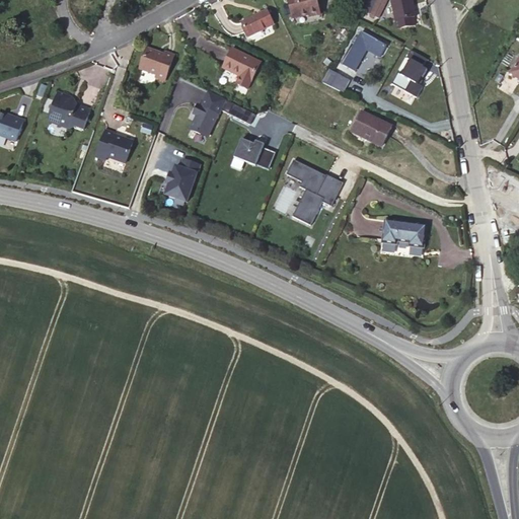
[(321,10),(318,0),(290,0),(295,16),(310,13),(321,10)]
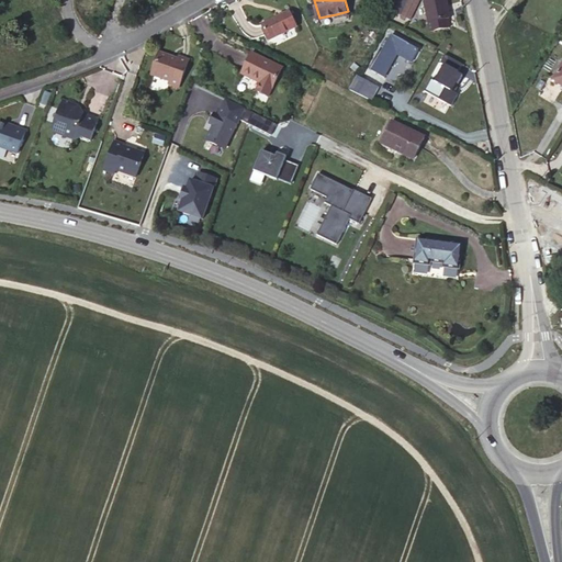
[(413,19),(423,1),(420,0),(413,0),(405,15),(413,19)]
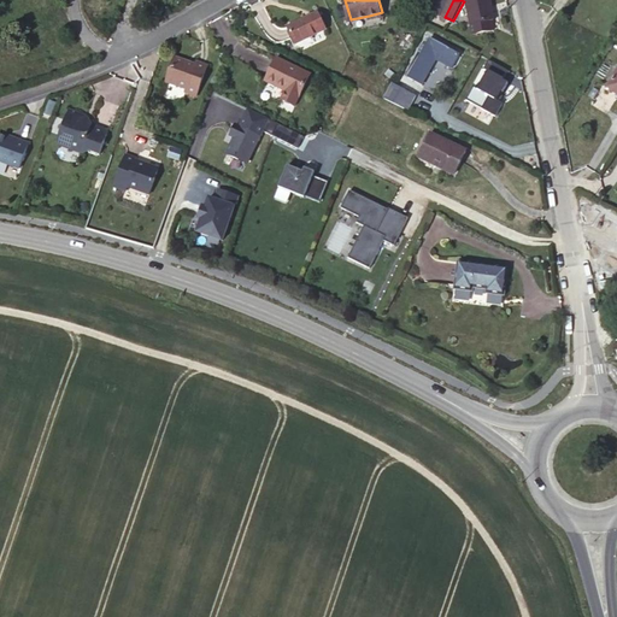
[(493,4),(492,0),(466,0),(474,33),(498,28),(495,18),(493,19),(489,4),(493,4)]
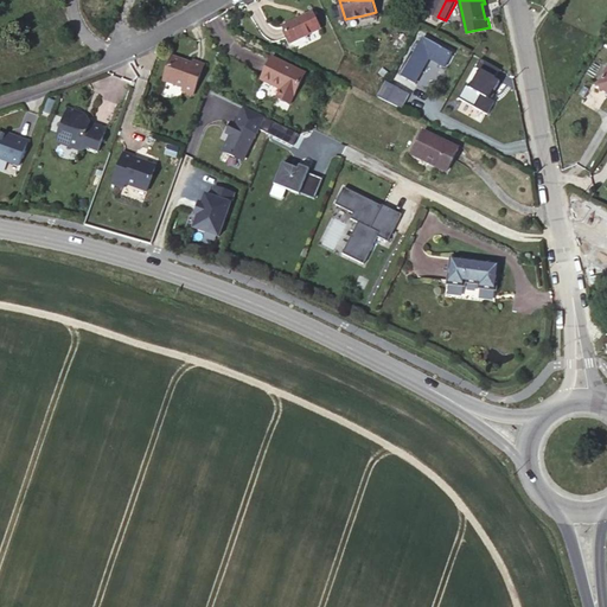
[(323,27),(315,11),(285,25),(293,42),(323,27)]
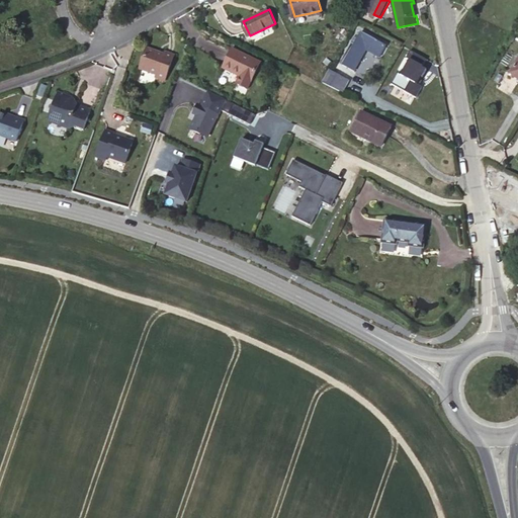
[(380,57),(387,45),(362,30),(358,38),(355,36),(352,42),(355,44),(344,64),(356,71),(368,50),(380,57)]
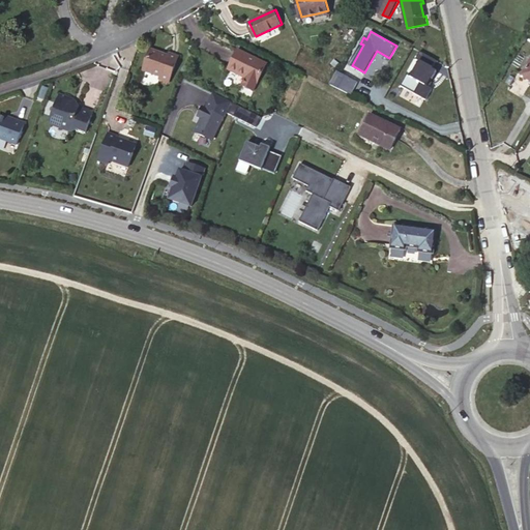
[(170,82),(179,55),(170,52),(169,54),(151,48),(143,68),(160,76),(159,78),(170,82)]
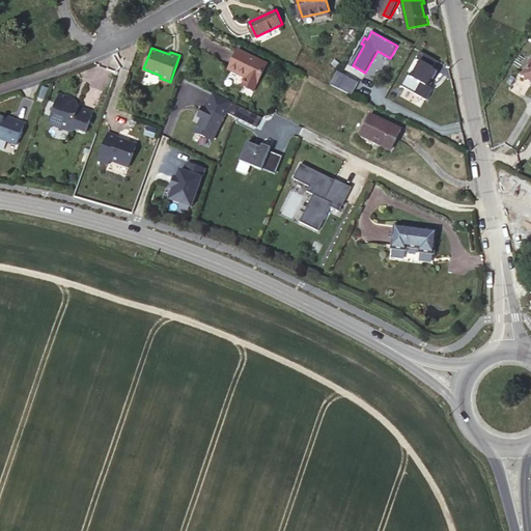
[(256,93),(270,64),(240,51),(230,71),(248,79),(244,87),(256,93)]
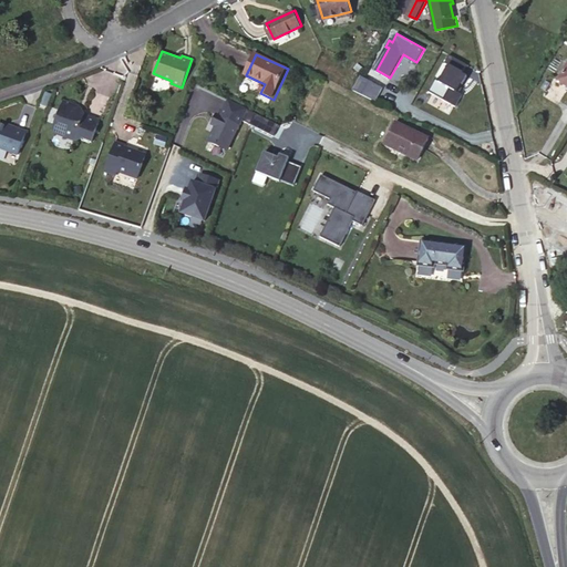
[(455,105),(468,76),(462,74),(467,64),(450,57),(432,95),(455,105)]
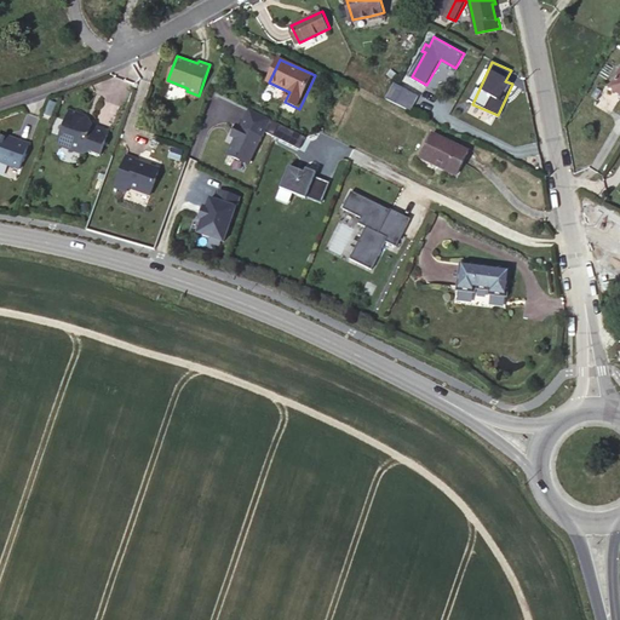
[(619,68),(609,87),(619,92),(619,68)]
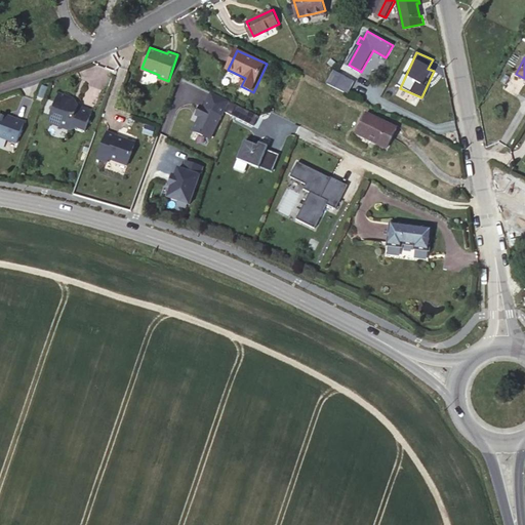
[(355,81),(334,70),(327,82),(349,93),(355,81)]
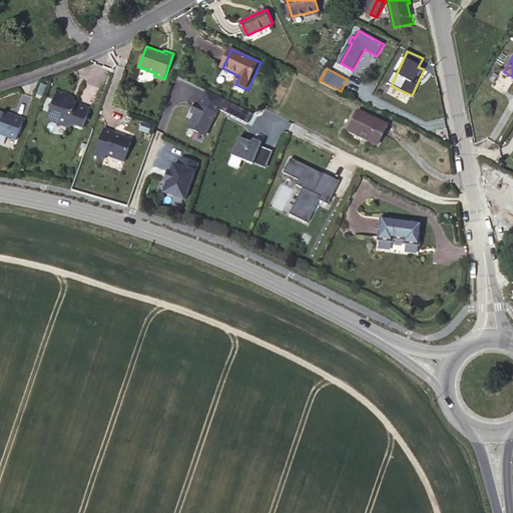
[(512,76),(504,72),(503,75),(512,80),(512,76)]
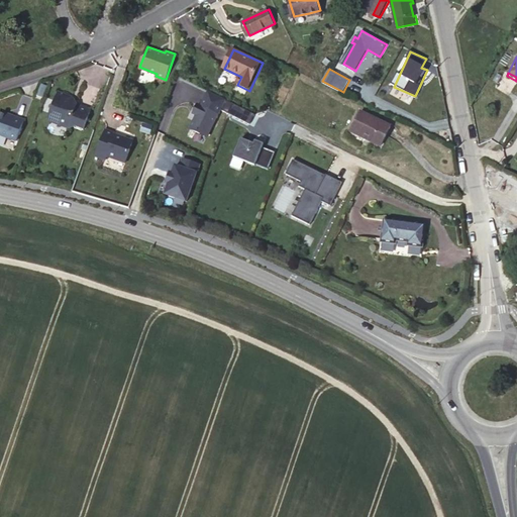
[(85,129),(91,109),(70,103),(72,97),(58,93),(48,119),(50,123),(70,129),(71,125),(85,129)]
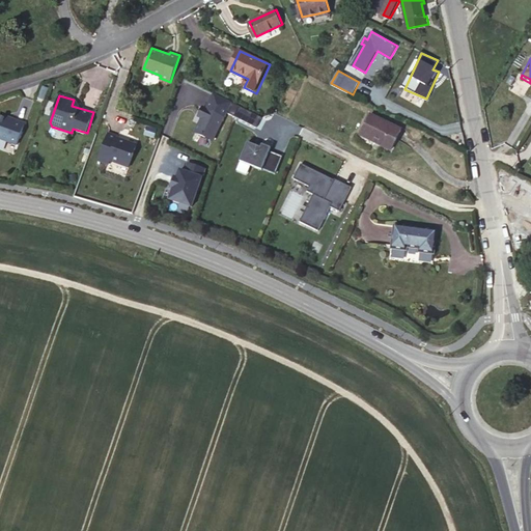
[(193,136),(215,144),(225,116),(203,108),(193,136)]
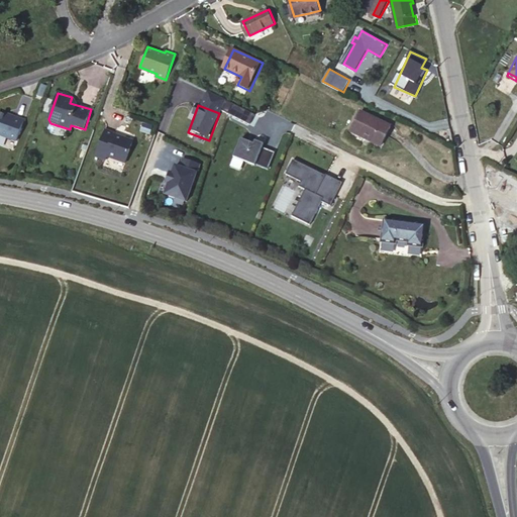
[(391,125),(362,110),(351,130),(381,145),(391,125)]
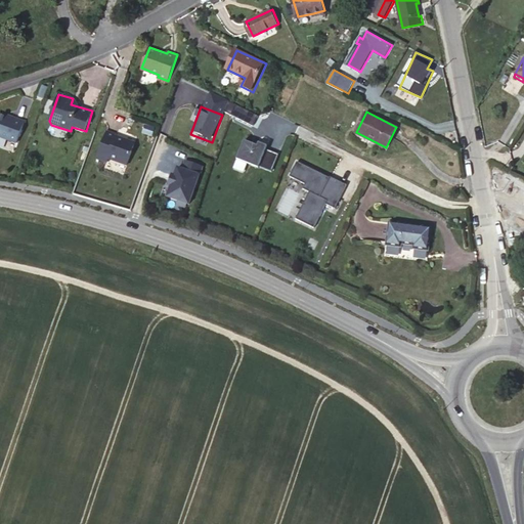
[(0,138),(14,144),(23,123),(12,119),(11,122),(5,120),(0,117),(0,138)]
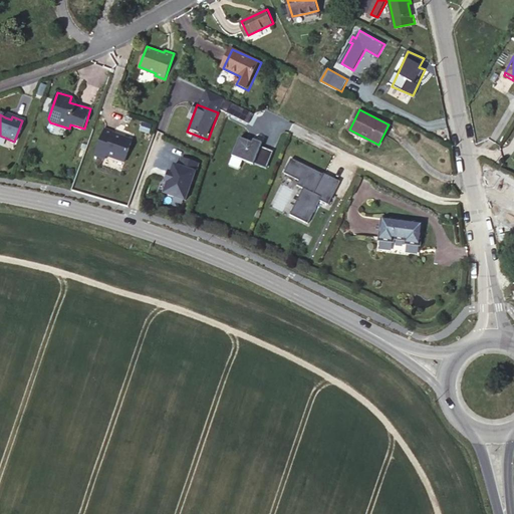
[(233,170),(250,136),(232,126),(215,161),(233,170)]
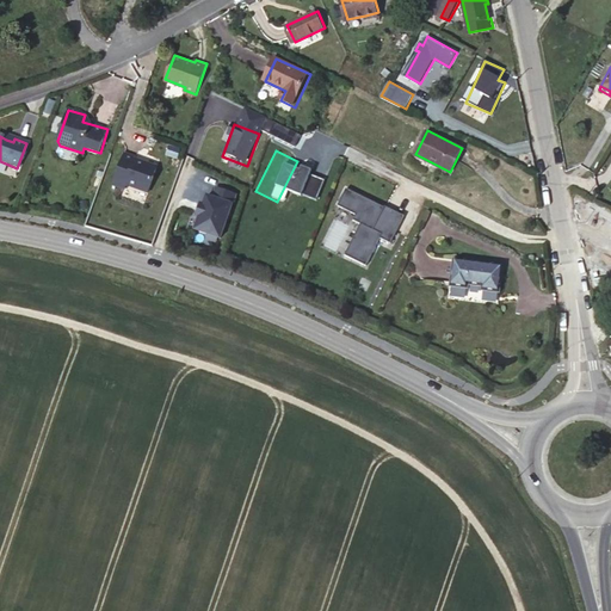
[(149,191),(159,166),(137,158),(137,156),(127,152),(115,183),(127,187),(128,183),(149,191)]
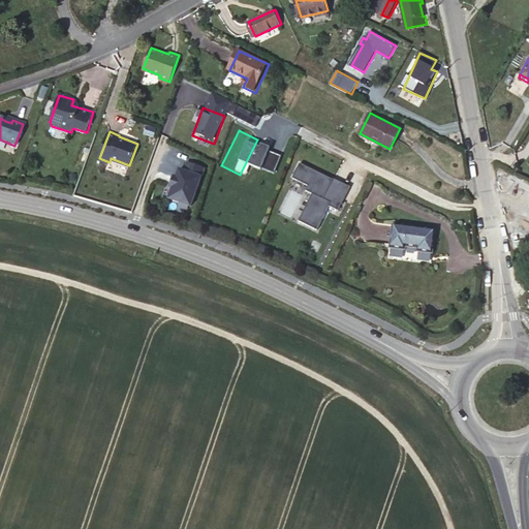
[(191,211),(207,168),(182,160),(167,203),(191,211)]
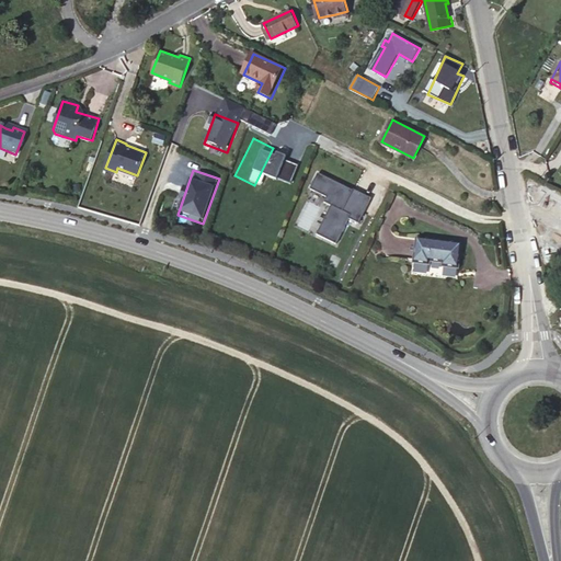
[(358,225),(371,197),(317,172),(308,191),(332,202),(317,236),(338,245),(350,220),(358,225)]
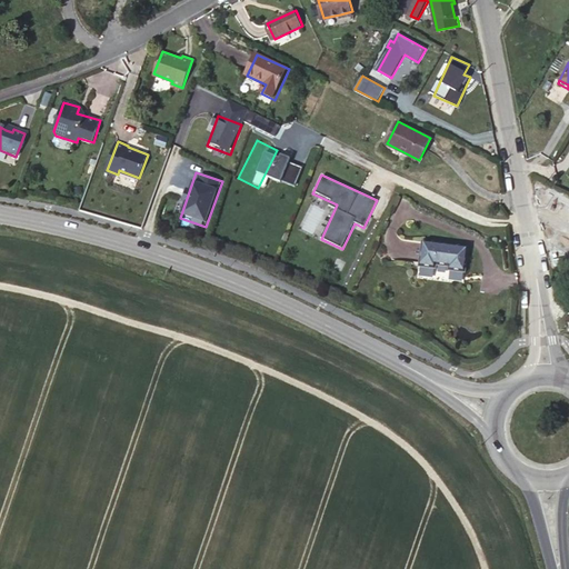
[(466,269),(469,242),(421,236),(418,262),(435,265),(436,261),(448,262),(448,266),(466,269)]
